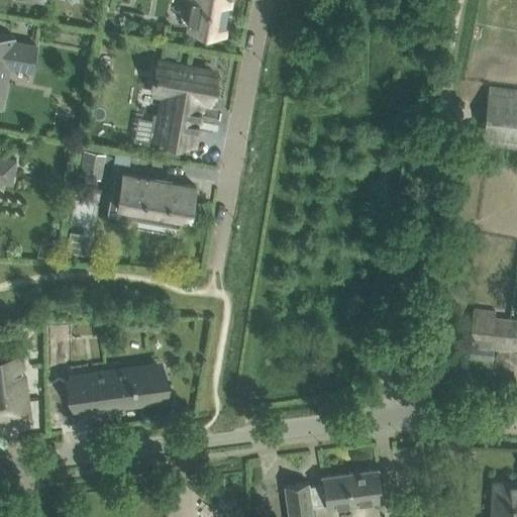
[(194,0),(189,26),(224,32),(229,0),(194,0)]
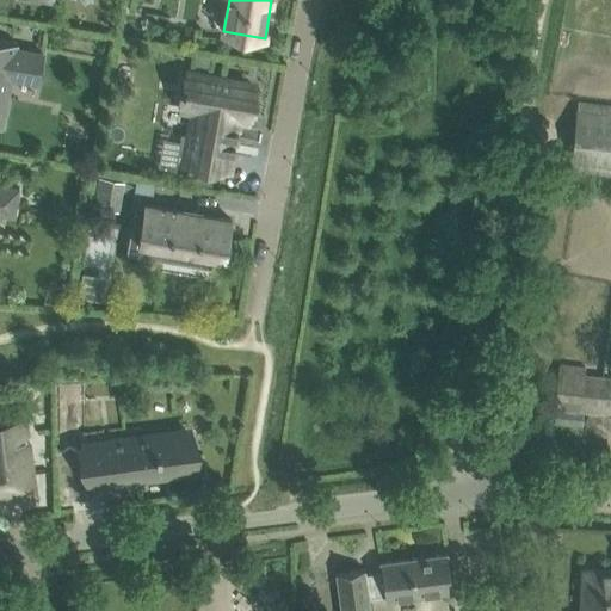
[(4,104),(14,43),(0,39),(0,127),(2,128),(6,104),(4,104)]
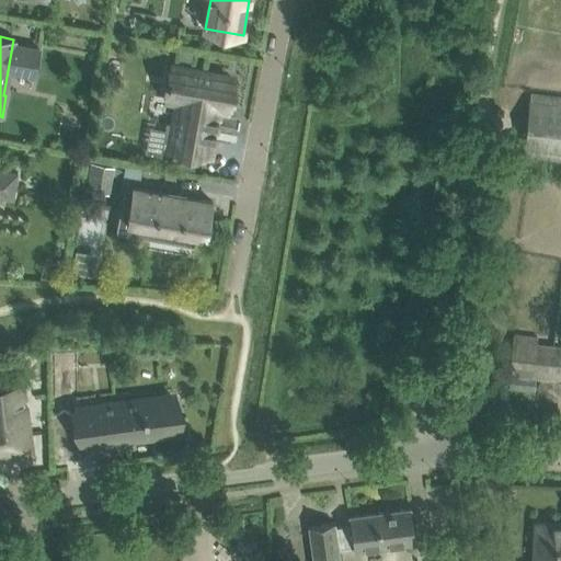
[(18,65),(36,68),(39,48),(21,45),(18,65)]
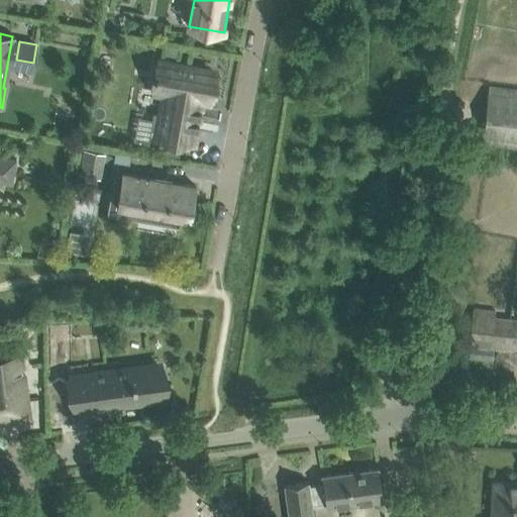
[(158,136),(193,143),(200,100),(209,101),(214,72),(160,62),(153,92),(165,94),(158,136)]
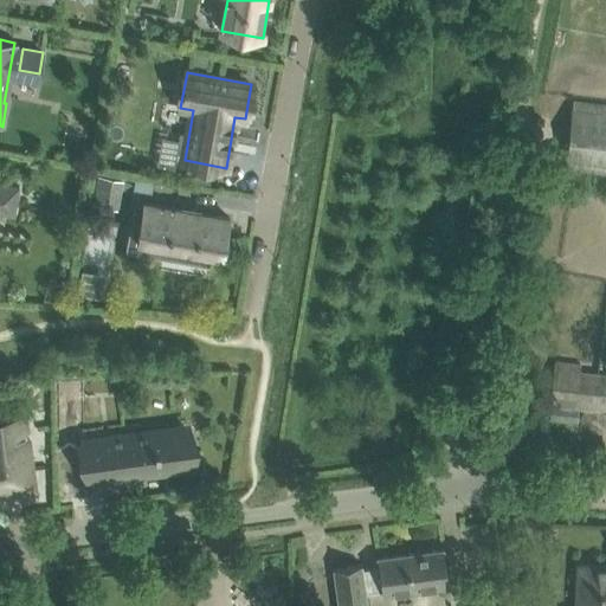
[(565,167),(605,172),(605,114),(573,110),(565,167)]
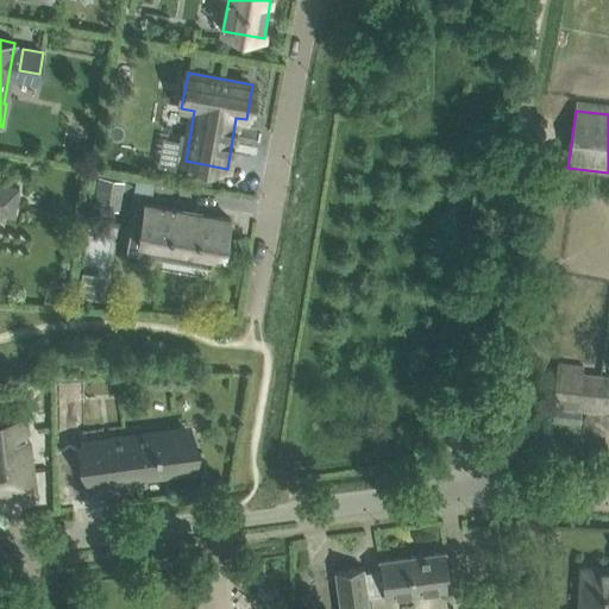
[(212,187),(213,176),(199,173),(196,184),(212,187)]
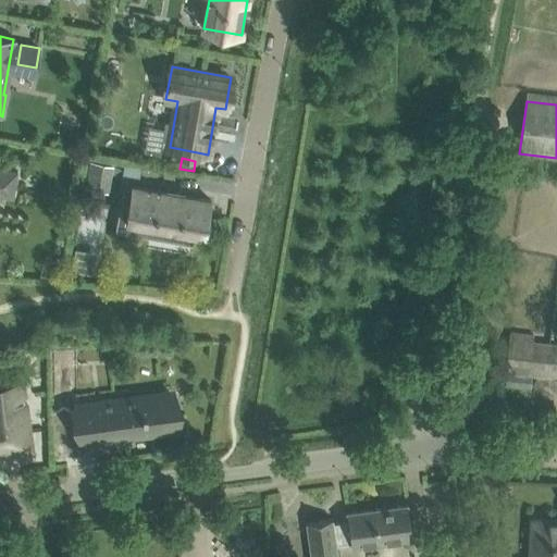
[(107,164),(89,161),(85,186),(102,189),(107,164)]
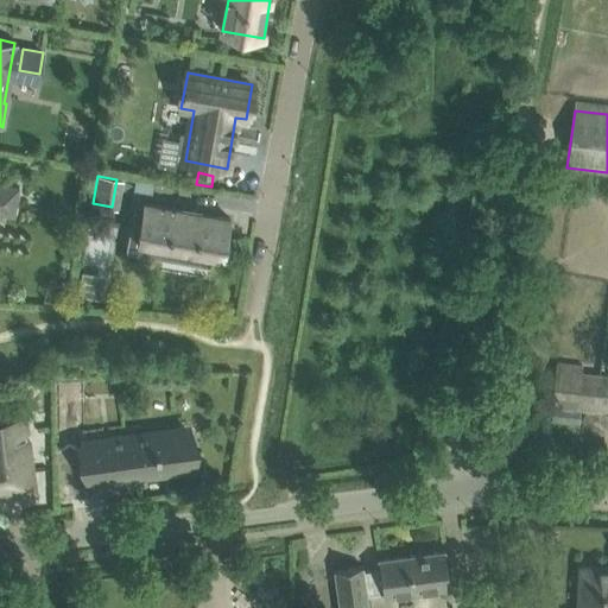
[(134,189),(152,192),(154,182),(135,178),(134,189)]
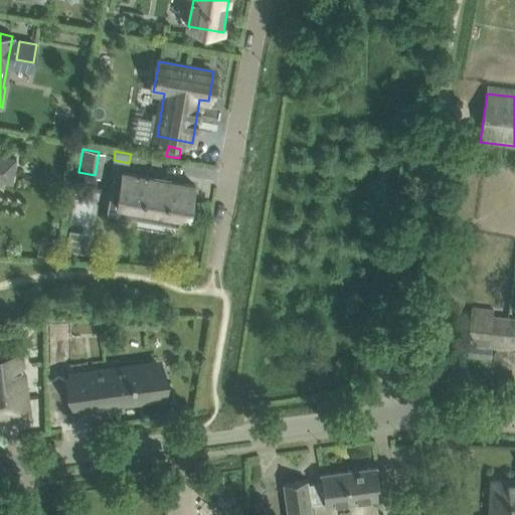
[(0,172),(13,175),(16,158),(0,155),(0,172)]
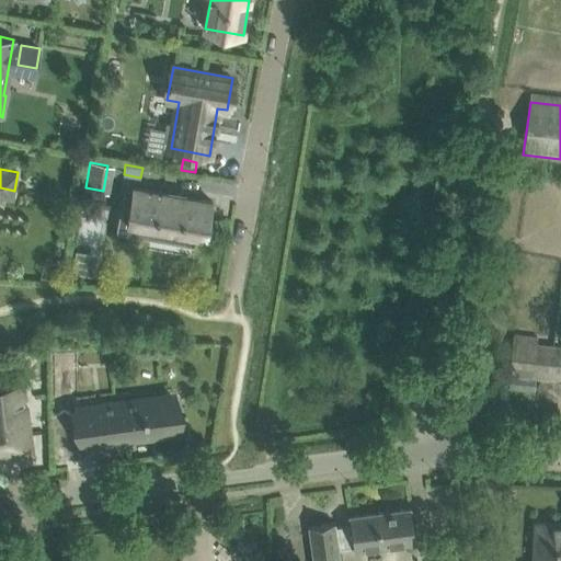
[(153,227),(206,236),(213,202),(133,187),(129,202),(124,201),(121,220),(127,221),(125,231),(151,236),(153,227)]
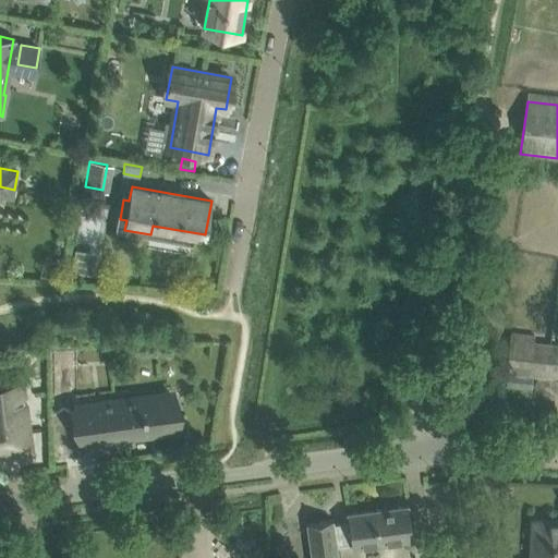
[(97,273),(99,251),(77,249),(75,270),(97,273)]
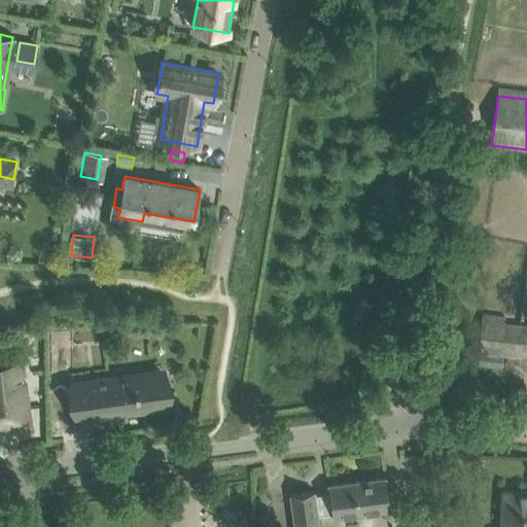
[(483,313),(482,319),(479,349),(478,363),(502,366),(503,351),(526,354),(526,324),(504,322),(504,316),(483,313)]
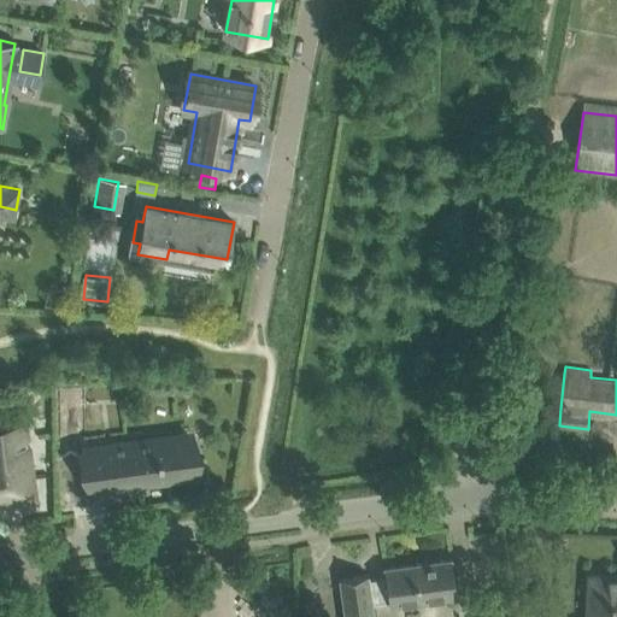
[(0,500),(11,499),(9,481),(30,477),(24,425),(0,428),(0,500)]
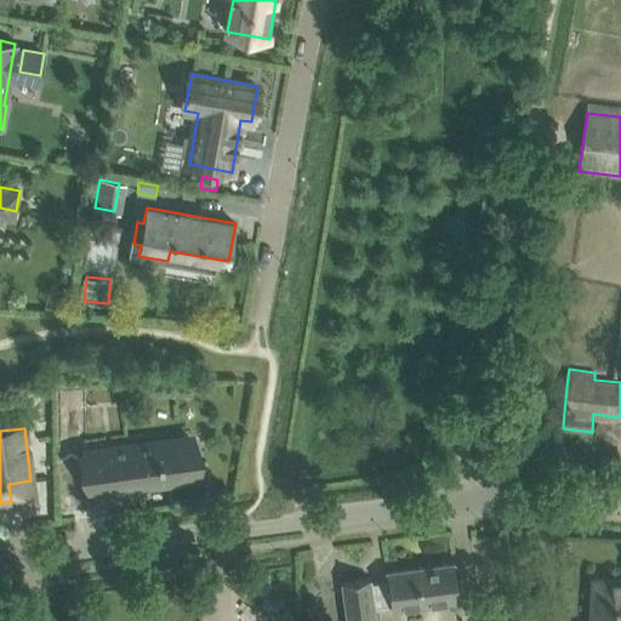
[(86,454),(91,493),(184,479),(184,474),(186,474),(192,439),(86,454)]
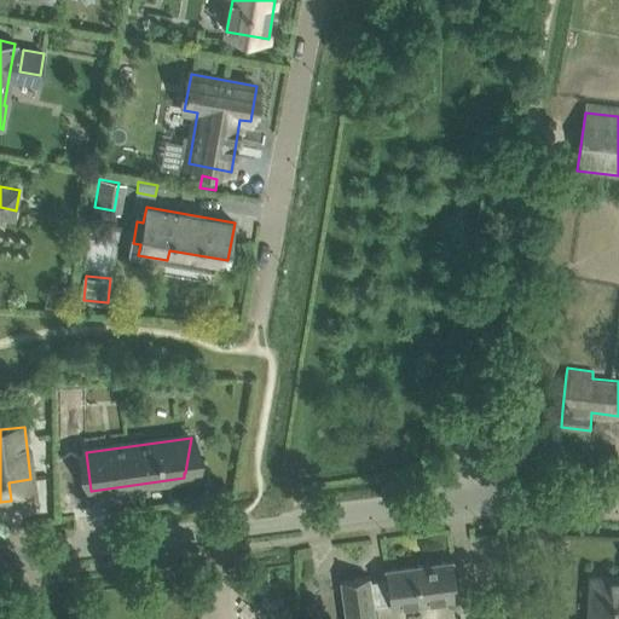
[(457,599),(456,584),(452,560),(385,570),(387,579),(370,582),(369,577),(341,580),(346,618),(375,618),(374,609),(457,599)]
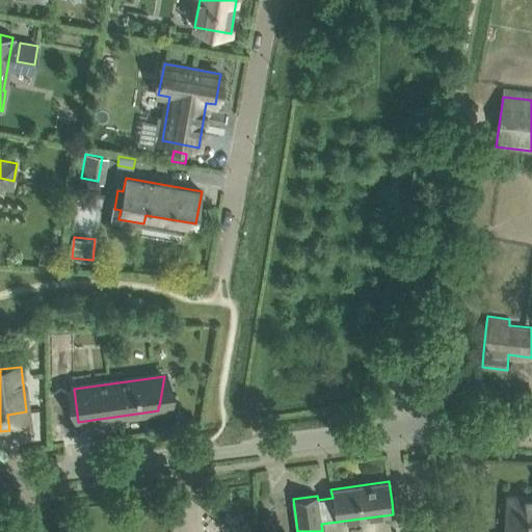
[(531,531),(531,498),(508,497),(506,531),(531,531)]
